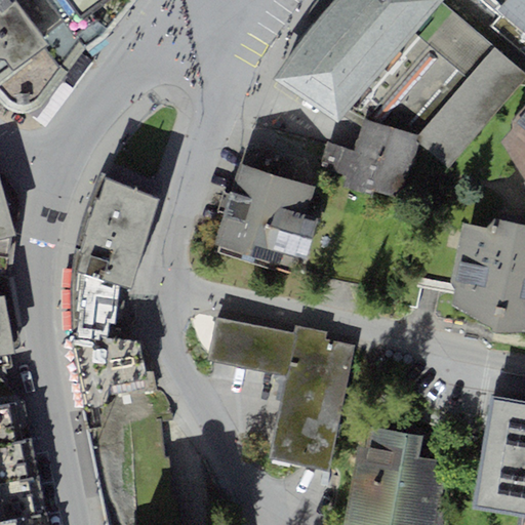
[(0,0),(0,99),(6,106),(17,113),(34,112),(53,93),(85,46),(106,31),(131,0),(0,0)]
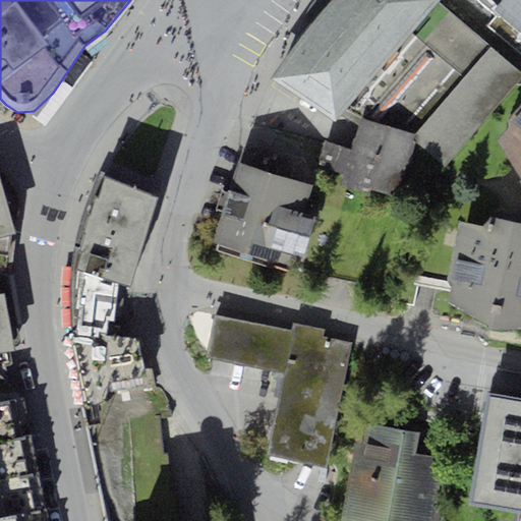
[(335,119),(437,0),(329,0),(314,15),(301,31),(285,54),(272,76),(335,119)]
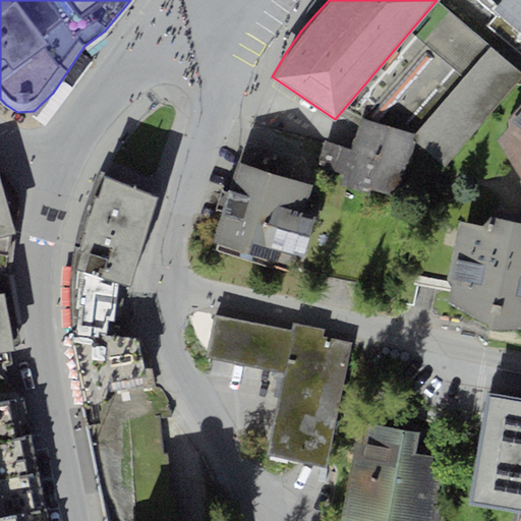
[(520,103),(520,64),(496,43),(414,134),(417,134),(415,141),(466,187),(503,150),(497,138),(520,111),(520,107),(519,106),(520,103)]
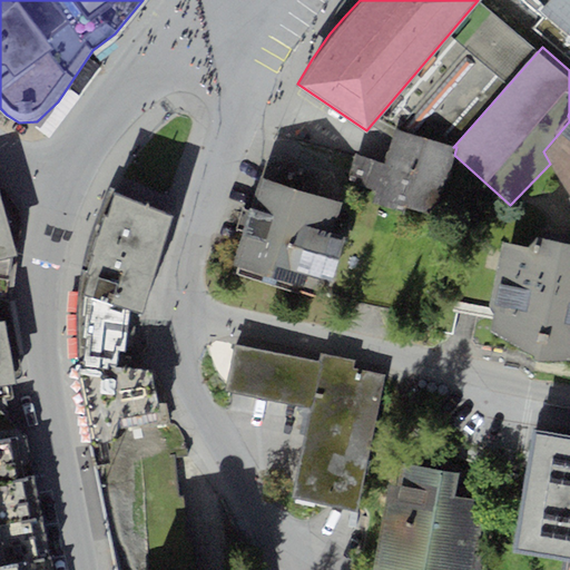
[(569,112),(568,116),(569,117),(569,121),(543,151),(550,164),(569,198),(569,112)]
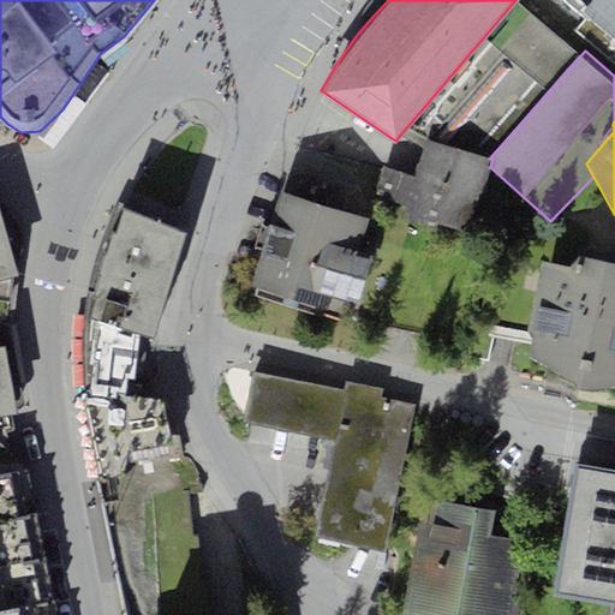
[(490,167),(493,159),(489,159),(425,141),(416,175),(384,167),(376,197),(407,206),(401,227),(467,246),(490,167)]
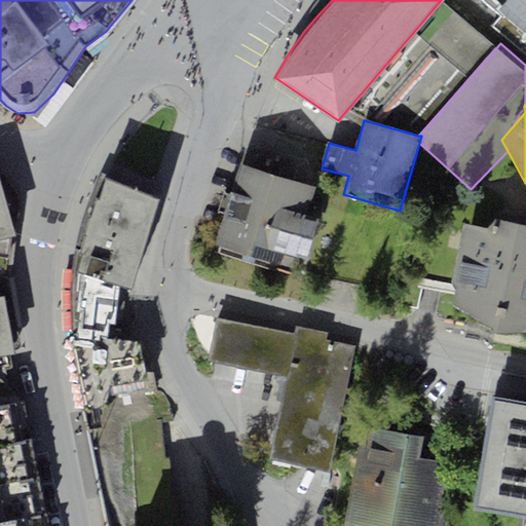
[(240,164),(231,193),(305,216),(313,187),(240,164)]
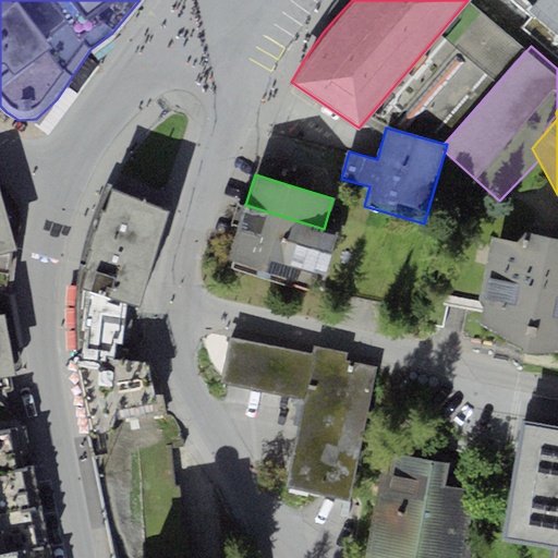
[(0,259),(12,258),(0,189),(0,259)]
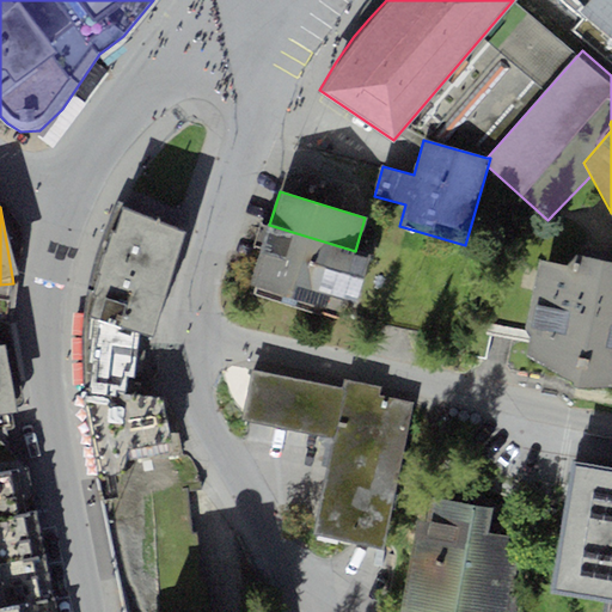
[(183,231),(123,207),(115,233),(111,231),(102,258),(171,279),(183,231)]
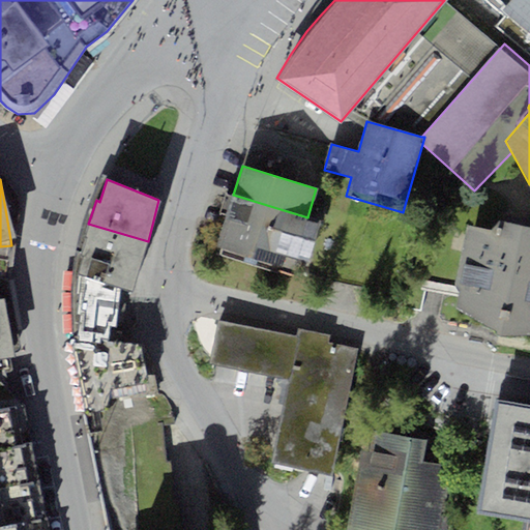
[(321,222),(307,217),(233,195),(217,246),(281,266),(284,255),(307,262),(321,222)]
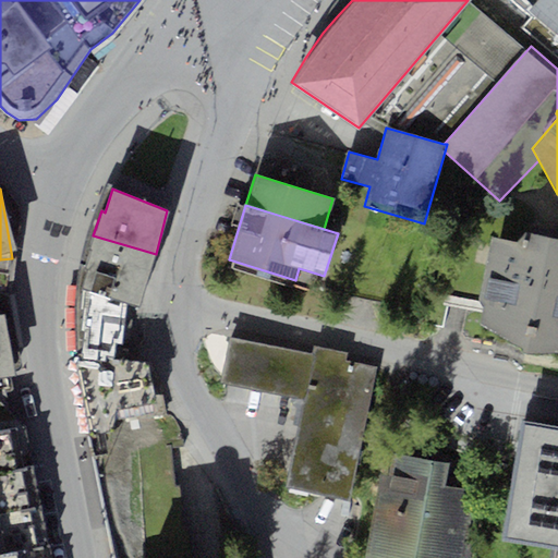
[(557,239),(526,233),(521,239),(520,245),(504,242),(504,239),(493,237),(486,278),(489,278),(482,324),(526,352),(557,351),(557,239)]
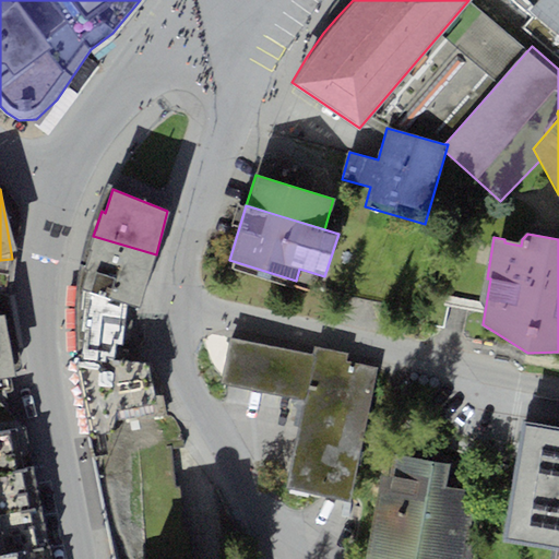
[(139,305),(156,254),(93,236),(88,248),(92,249),(85,268),(96,270),(88,293),(128,301),(139,305)]
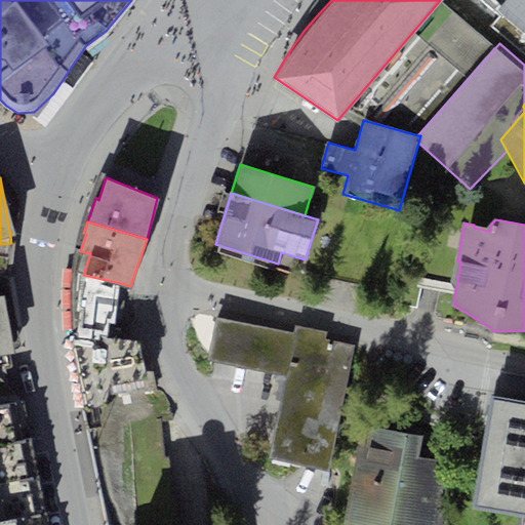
[(0,355),(13,353),(12,347),(21,345),(7,275),(0,274),(0,355)]
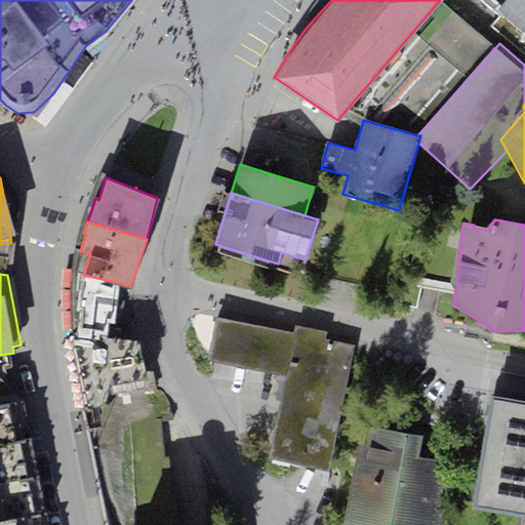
[(116,322),(120,283),(83,275),(75,340),(107,338),(109,322),(116,322)]
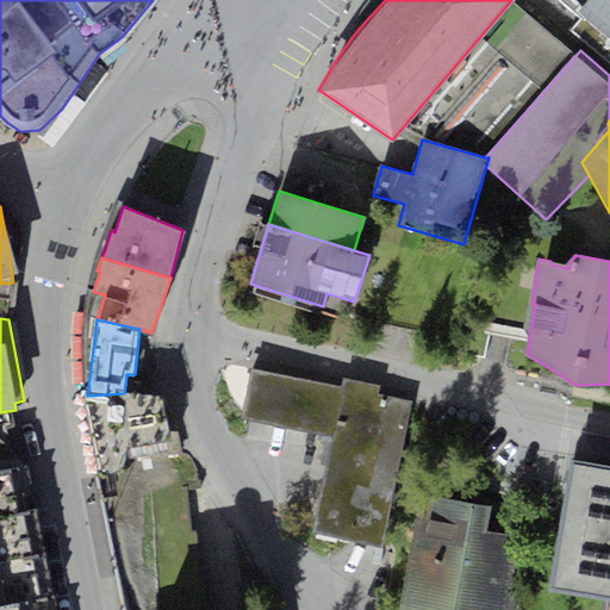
[(340,388),(250,371),(241,419),(332,437),(312,531),(381,546),(411,403),(377,396),(379,386),(342,379),(340,388)]
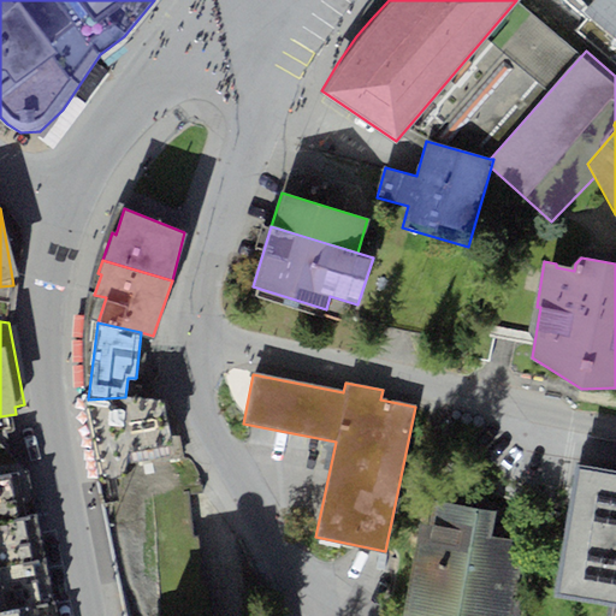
[(88,400),(86,400),(98,483),(141,472),(178,455),(165,396),(125,397),(88,400)]
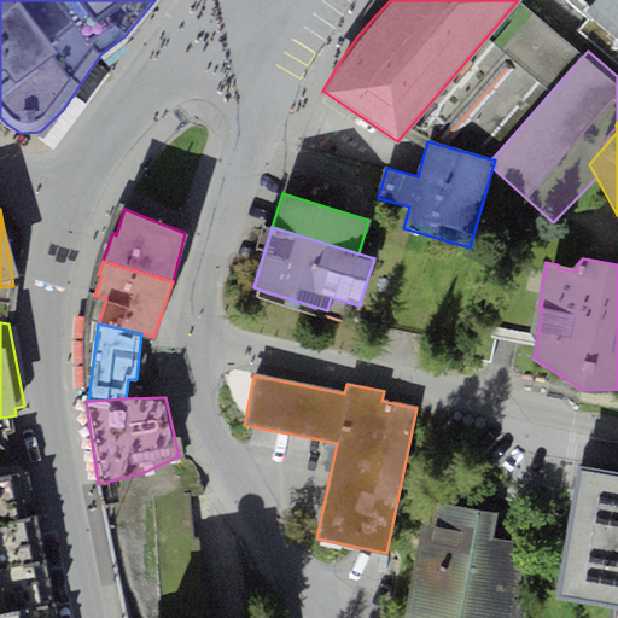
[(57,617),(28,464),(0,468),(0,617),(57,617)]
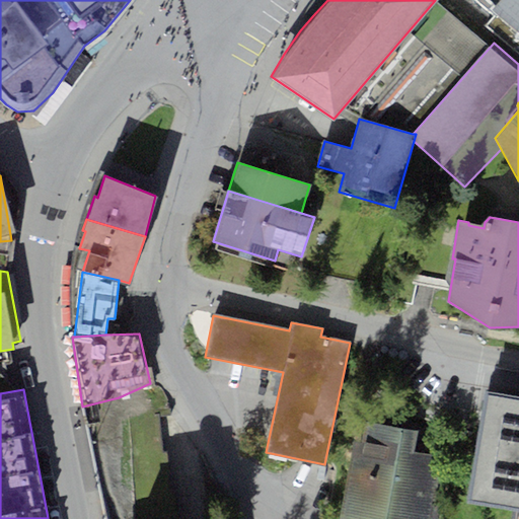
[(518,396),(487,390),(467,500),(518,506),(518,396)]
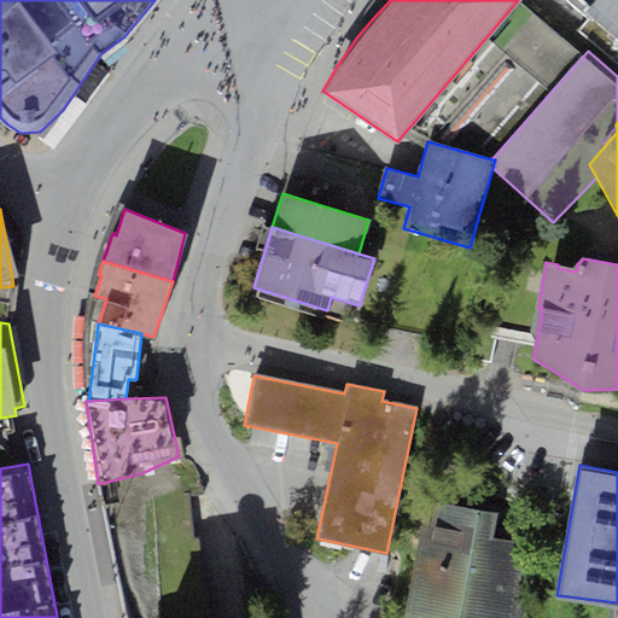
[(404,617),(513,617),(524,558),(512,557),(519,517),(436,502),(430,542),(418,540),(404,617)]
